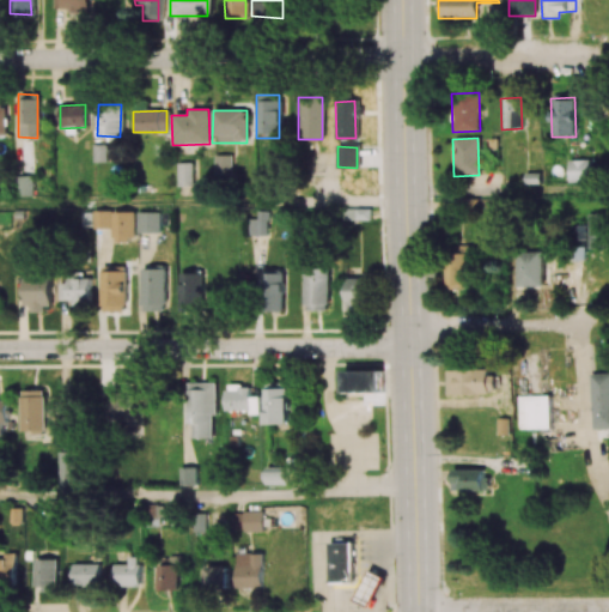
[(229,156),(211,156),(212,180),(229,179),(229,156)]
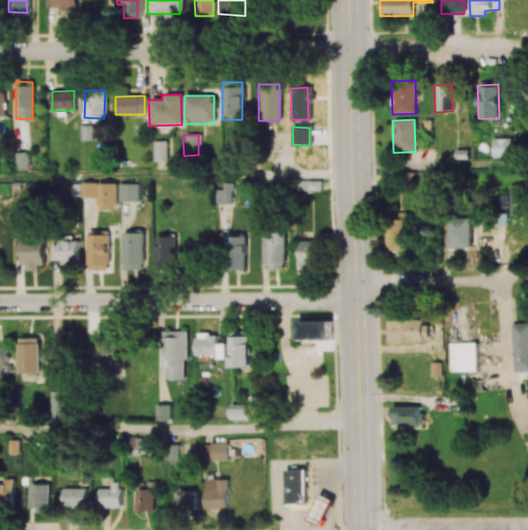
[(509,158),(509,139),(492,139),(492,159),(509,158)]
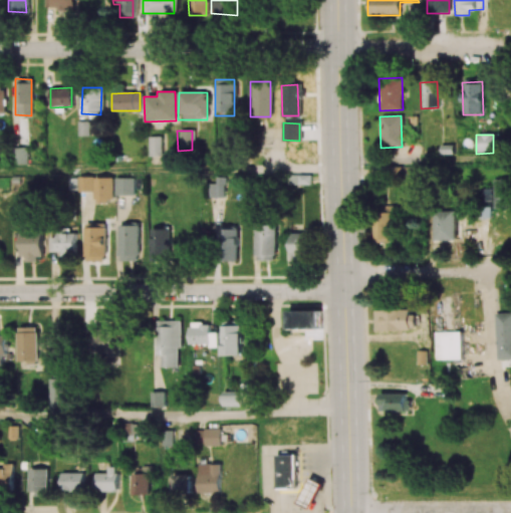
[(147,137),(147,157),(160,157),(159,137),(147,137)]
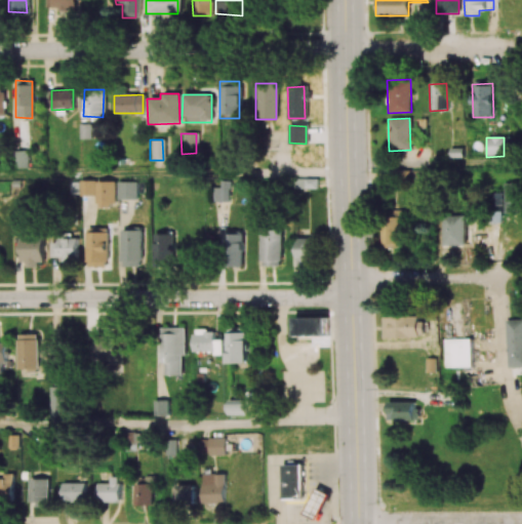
[(9,169),(26,168),(26,151),(9,151),(9,169)]
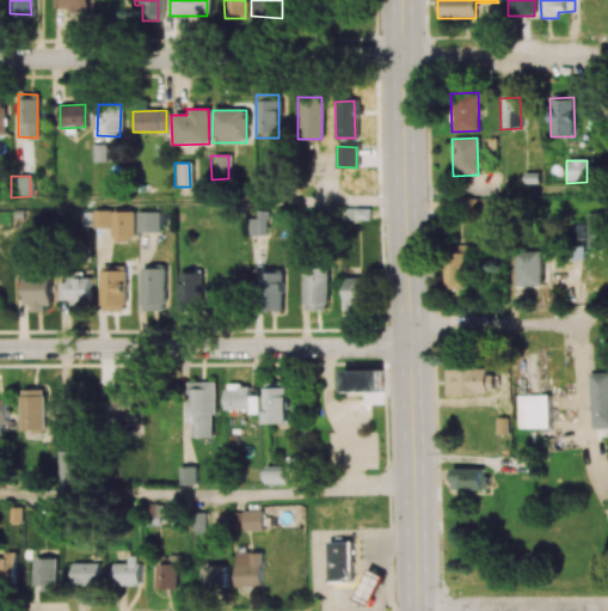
[(109,228),(109,211),(92,211),(92,228),(109,228)]
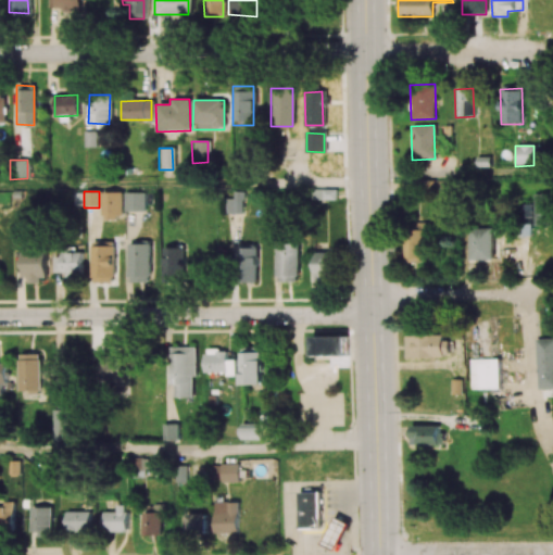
[(223,200),(223,214),(241,214),(240,191),(230,192),(230,199),(223,200)]
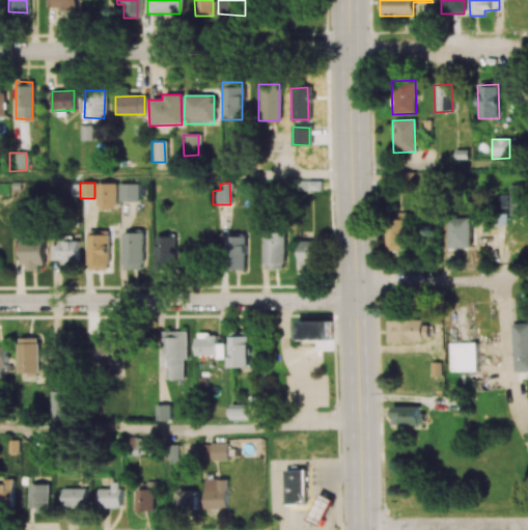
[(115,206),(115,184),(95,184),(95,206),(115,206)]
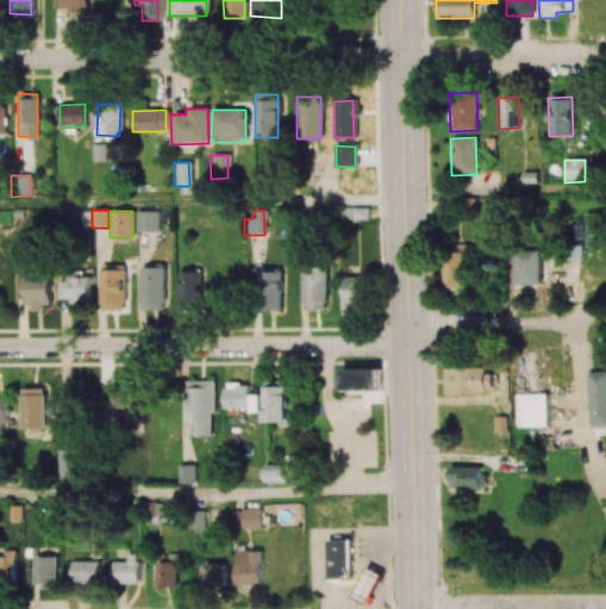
[(156,232),(157,211),(136,211),(135,231),(156,232)]
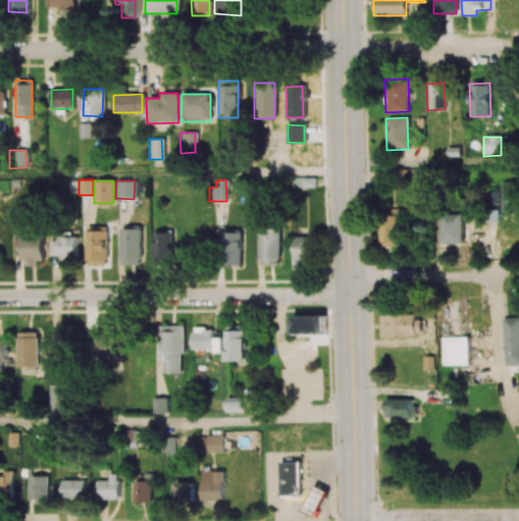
[(515,181),(496,183),(497,212),(517,211),(515,181)]
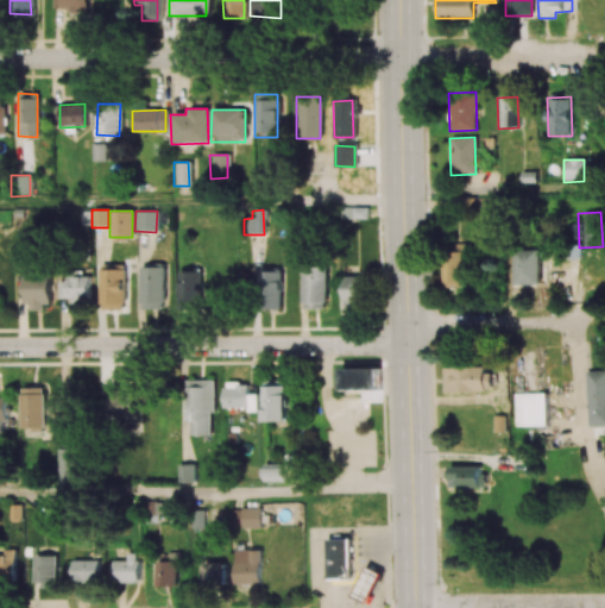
[(577,259),(577,225),(562,225),(562,258),(577,259)]
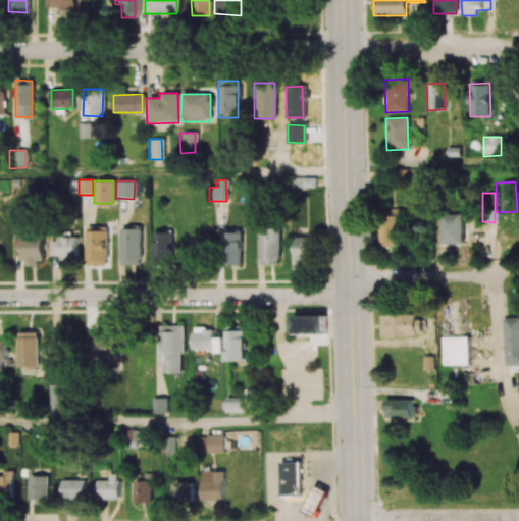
[(458,214),(435,215),(436,245),(459,244),(458,214)]
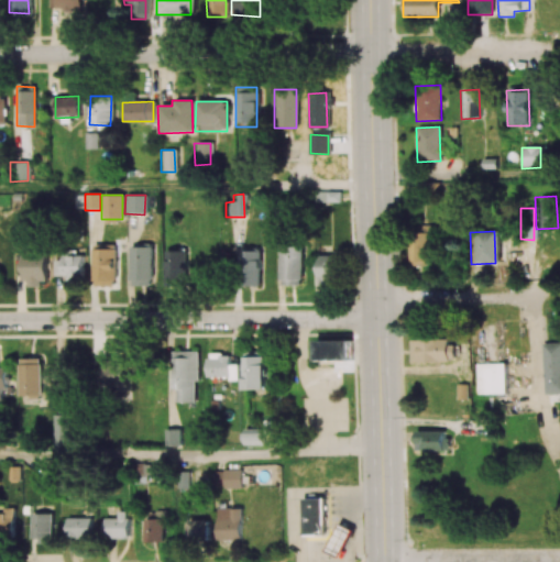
[(427,232),(407,233),(407,266),(427,266),(427,232)]
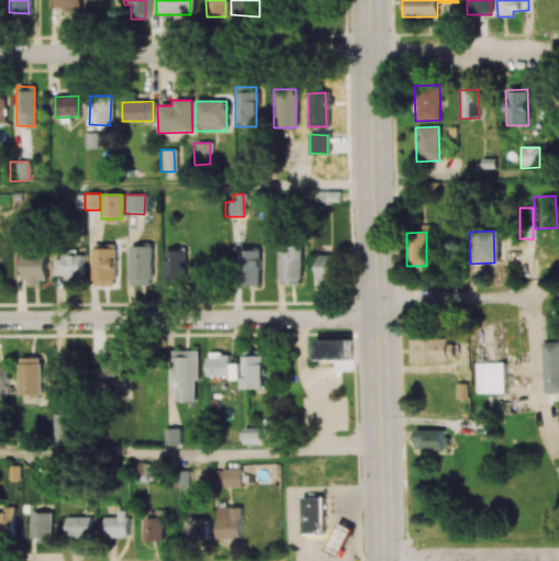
[(91,246),(91,285),(113,285),(113,246),(91,246)]
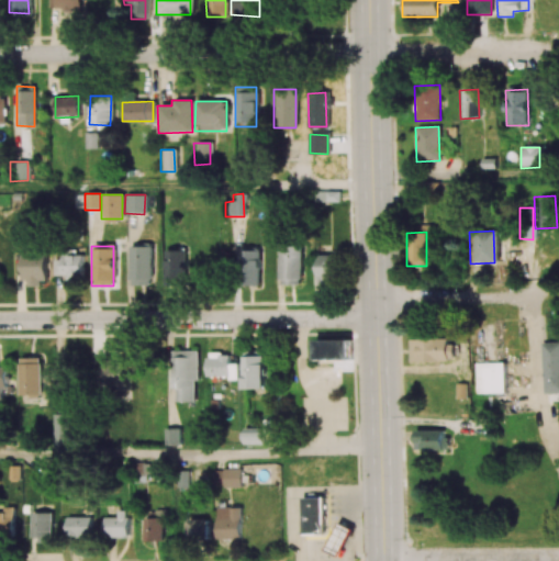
[(149,285),(151,247),(129,246),(127,285),(149,285)]
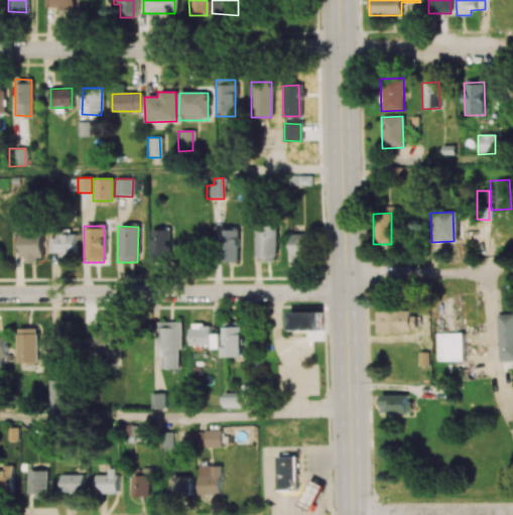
[(254,227),(255,262),(275,262),(274,226),(254,227)]
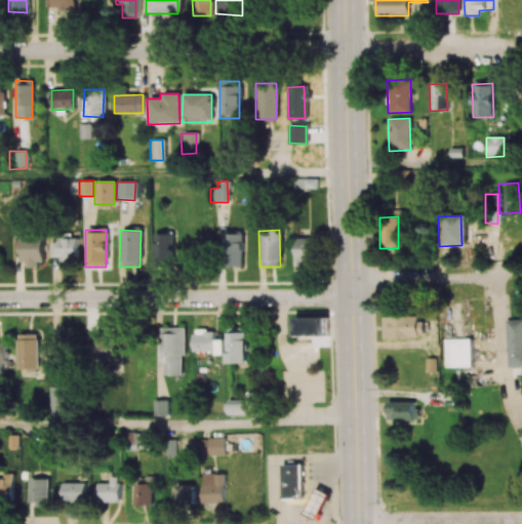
[(152,268),(171,268),(171,233),(152,234),(152,268)]
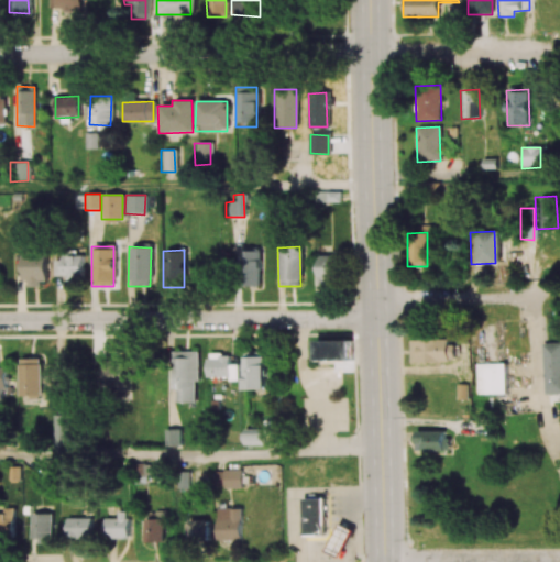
[(237,251),(238,287),(259,286),(259,251),(237,251)]
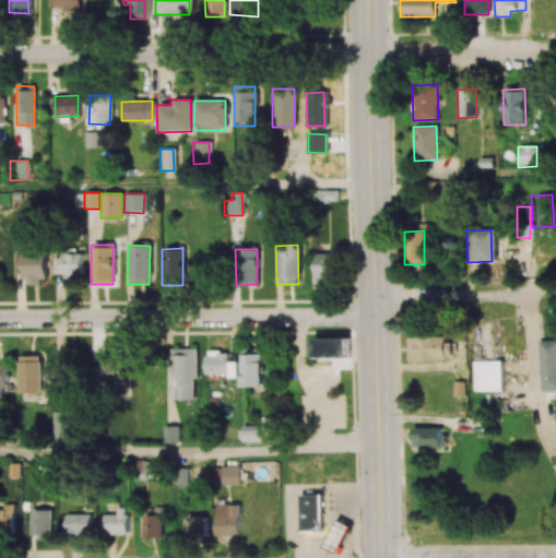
[(45,283),(46,252),(21,251),(20,282),(45,283)]
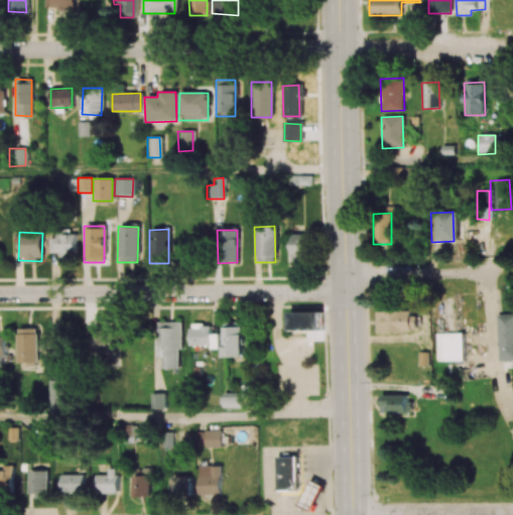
[(74,234),(55,234),(55,238),(47,238),(47,253),(60,253),(60,258),(75,258),(74,234)]
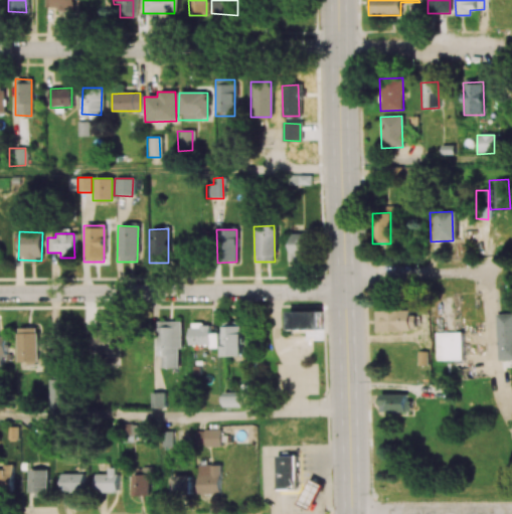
[(290,233),(289,261),(307,261),(307,233),(290,233)]
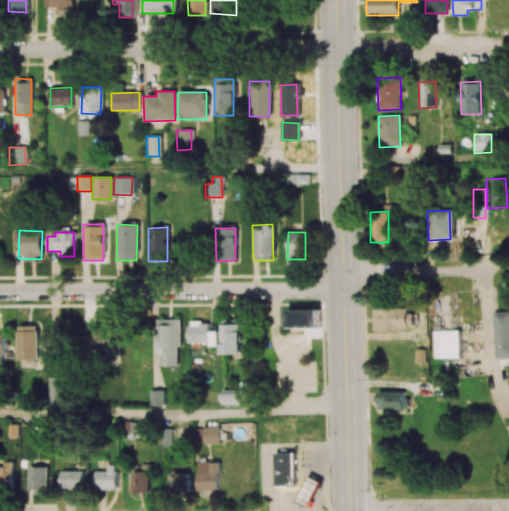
[(373,310),(373,330),(412,329),(411,308),(373,310)]
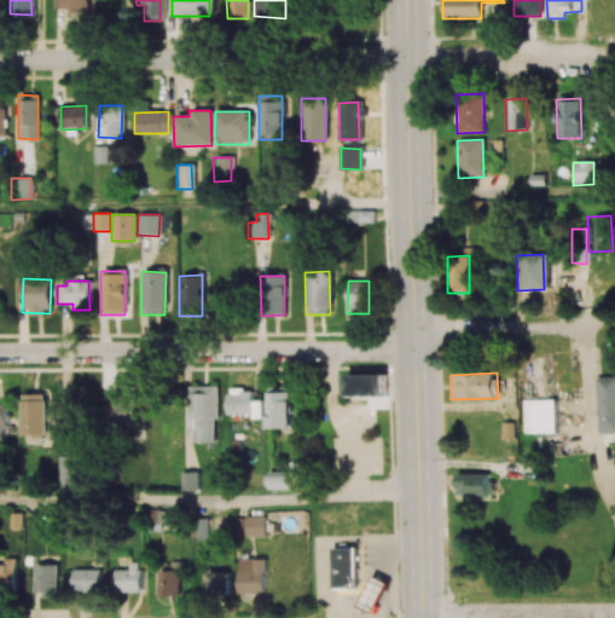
[(344,375),(344,398),(383,397),(383,375),(344,375)]
